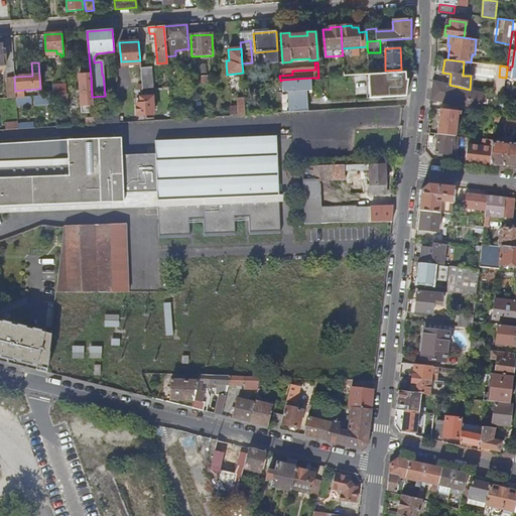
[(153,89),(152,67),(141,68),(142,90),(153,89)]
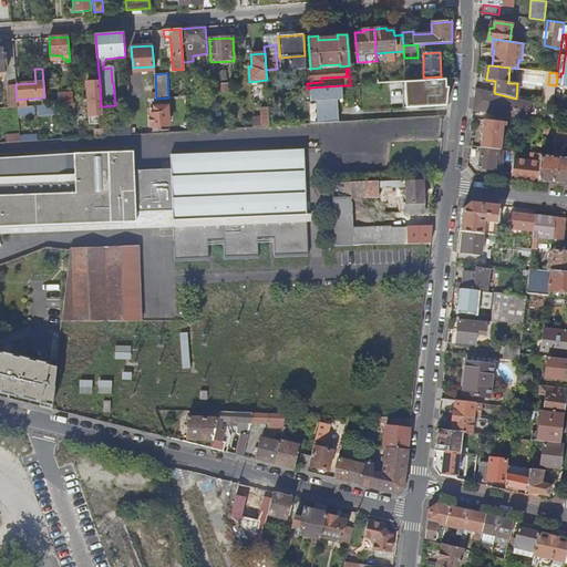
[(405,107),(446,105),(450,79),(403,82),(405,107)]
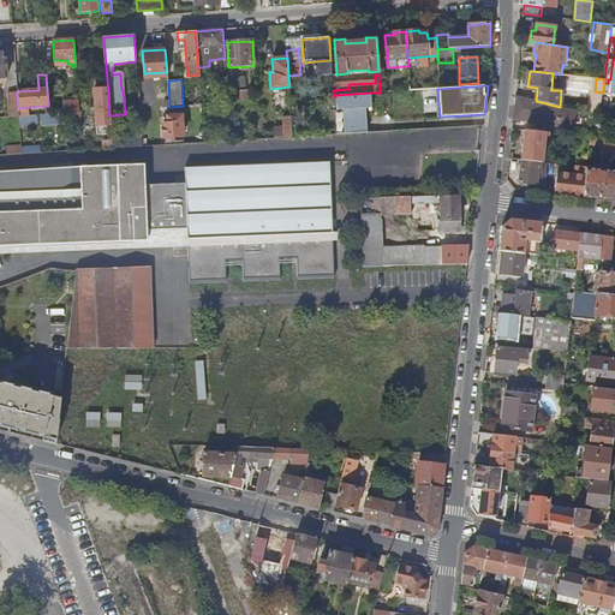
[(601,117),(603,93),(595,91),(591,114),(601,117)]
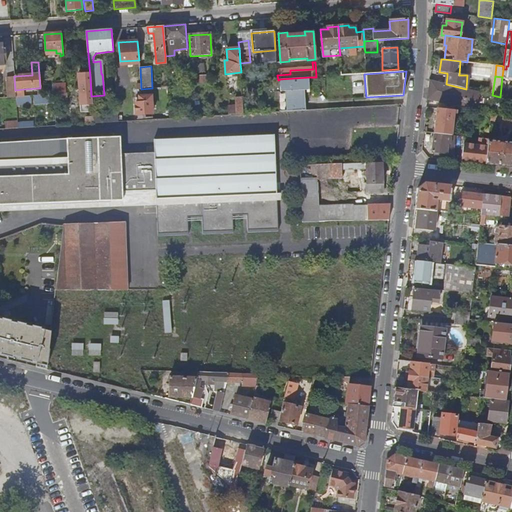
[(15,90),(14,77),(7,78),(8,98),(16,97),(15,90)]
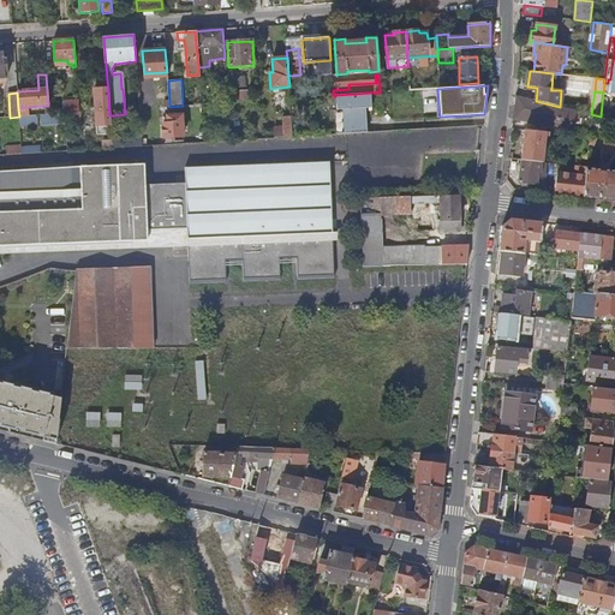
[(112,138),(109,115),(108,93),(95,94),(99,139),(112,138)]
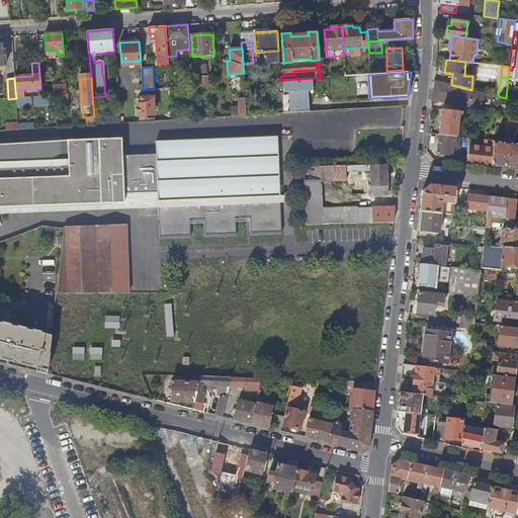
[(282,92),(283,112),(310,111),(309,91),(314,91),(313,78),(283,80),(284,92),(282,92)]
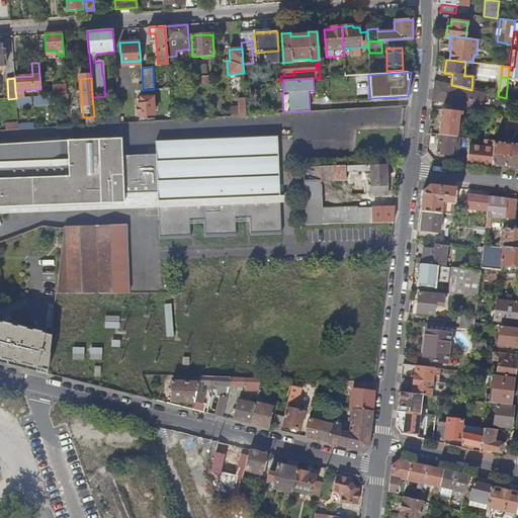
[(488,107),(491,94),(471,90),(451,85),(435,81),(433,100),(461,106),(463,101),(488,107)]
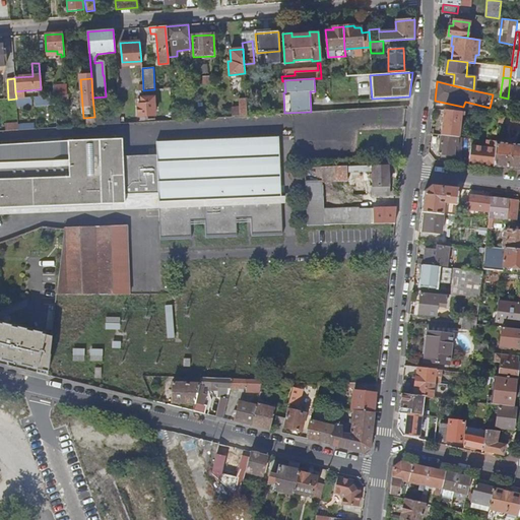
[(68,112),(67,95),(60,96),(54,96),(55,106),(56,113),(68,112)]
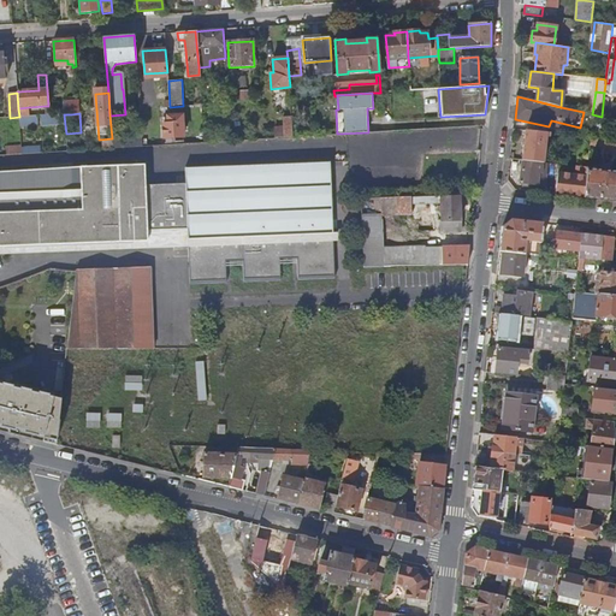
[(65,125),(64,114),(49,116),(45,116),(40,116),(41,126),(65,125)]
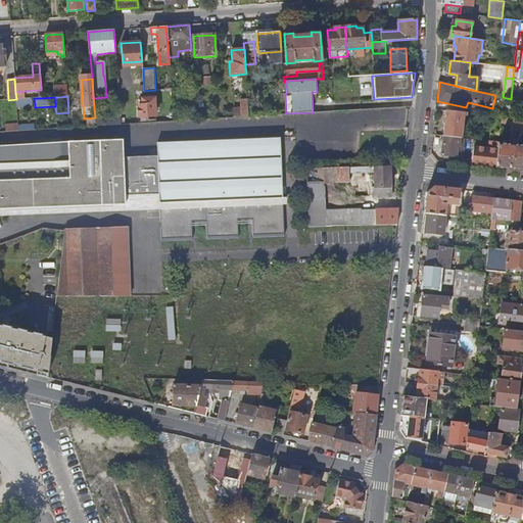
[(27,106),(26,98),(25,98),(16,99),(16,106),(27,106)]
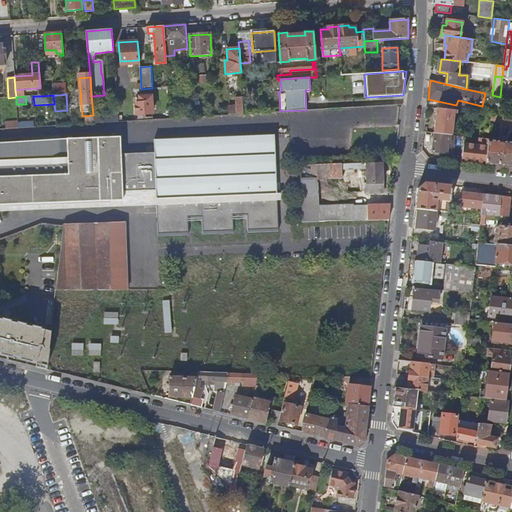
[(137,103),(137,115),(153,114),(152,96),(140,96),(140,102),(137,103)]
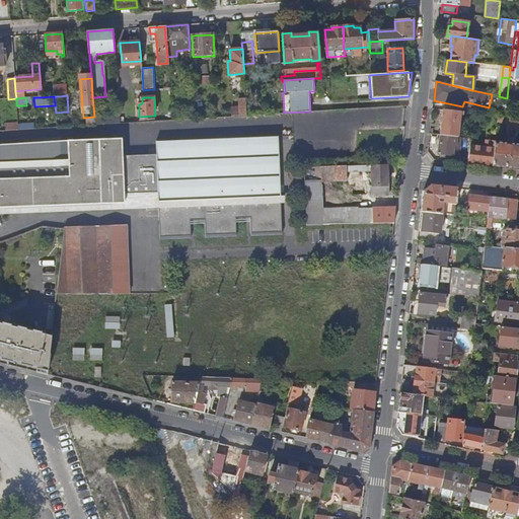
[(247,116),(246,106),(232,107),(232,117),(247,116)]
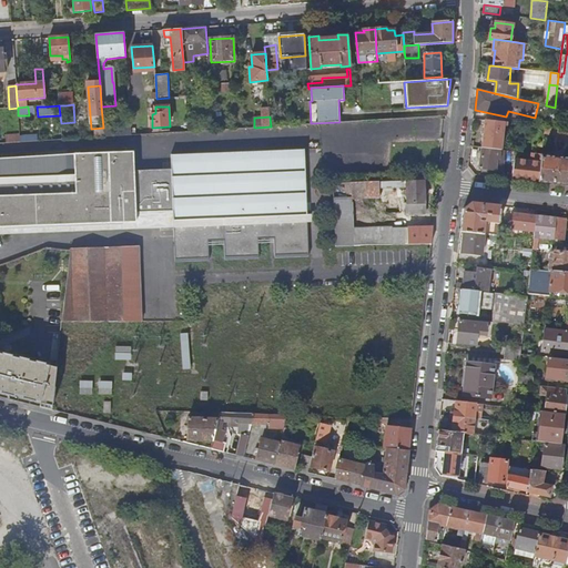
[(254,128),(254,118),(243,119),(243,128),(254,128)]
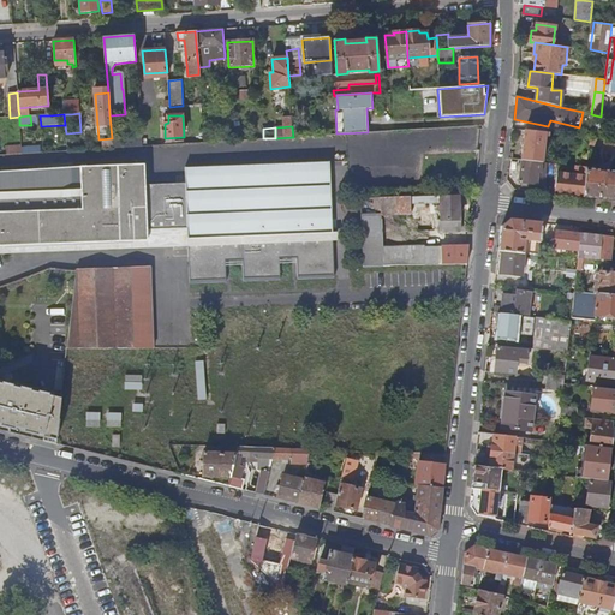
[(544,156),(547,132),(525,130),(521,160),(539,161),(550,162),(550,157),(544,156)]
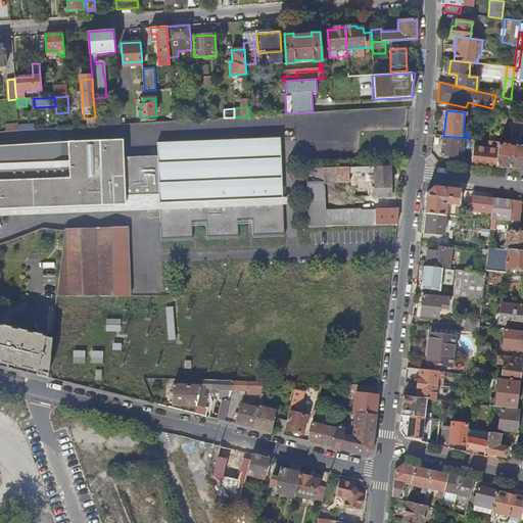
[(514,125),(515,120),(503,116),(503,122),(514,125)]
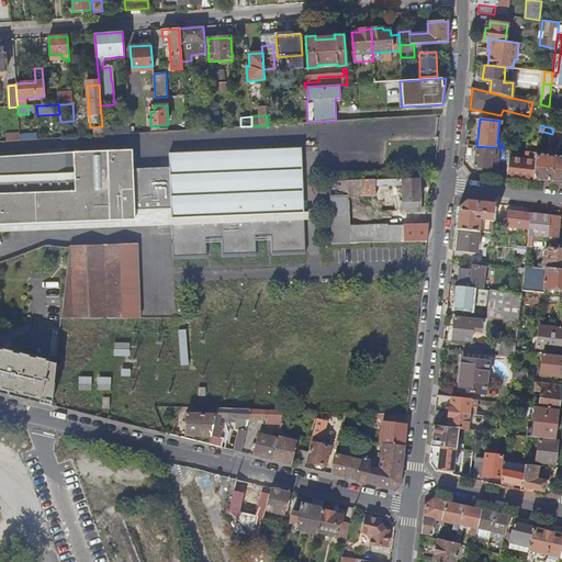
[(561,139),(561,130),(553,128),(552,134),(552,137),(561,139)]
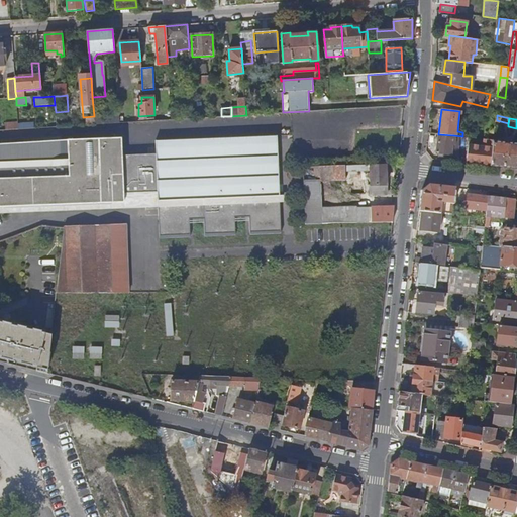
[(452,147),(453,135),(438,134),(436,154),(457,157),(457,150),(456,148),(452,147)]
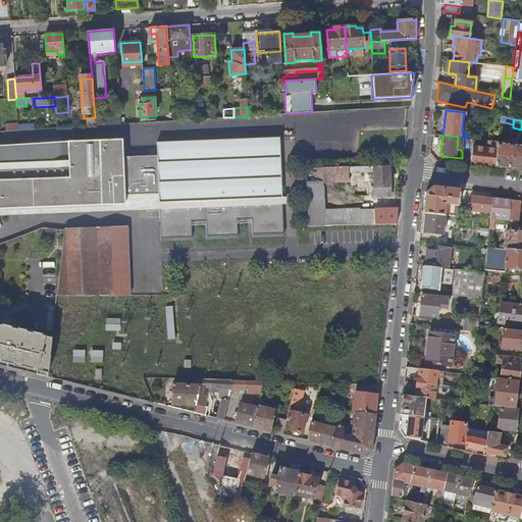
[(0,208),(124,204),(124,196),(159,194),(160,209),(161,238),(193,237),(192,218),(206,218),(207,237),(239,236),(238,216),(252,216),(253,235),(284,233),(280,138),(157,143),(158,161),(147,162),(146,156),(123,157),(122,140),(0,147),(0,208)]
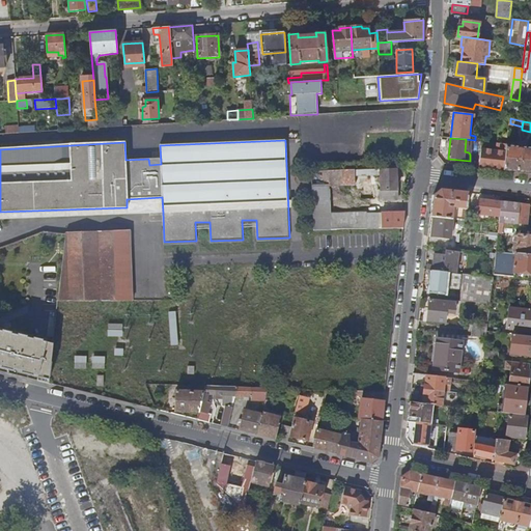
[(504,170),(507,145),(507,143),(501,143),(500,150),(484,149),(482,168),(504,170)]
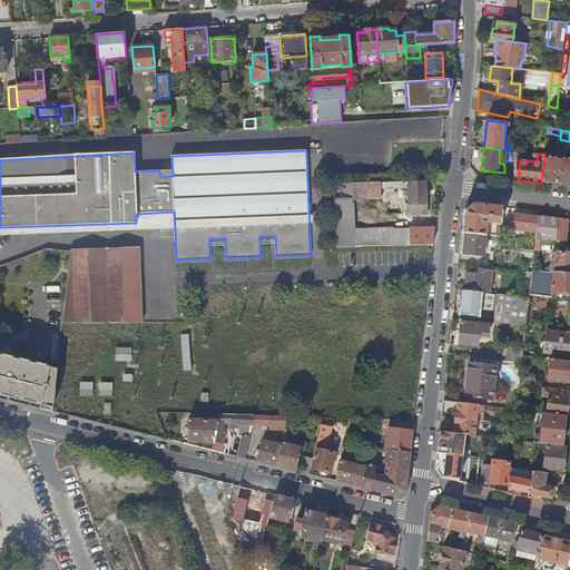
[(569,185),(569,158),(559,157),(559,154),(556,154),(556,157),(544,156),(541,183),(569,185)]
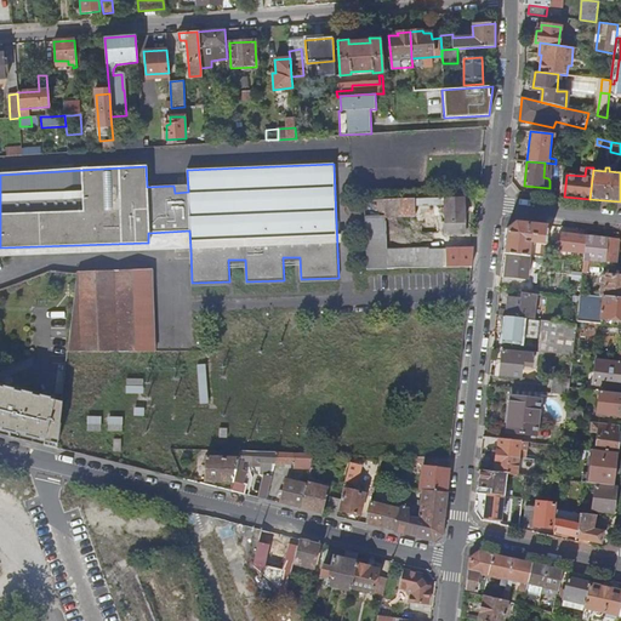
[(465,234),(463,197),(421,199),(421,205),(440,205),(440,201),(445,201),(446,223),(445,223),(445,235),(465,234)]
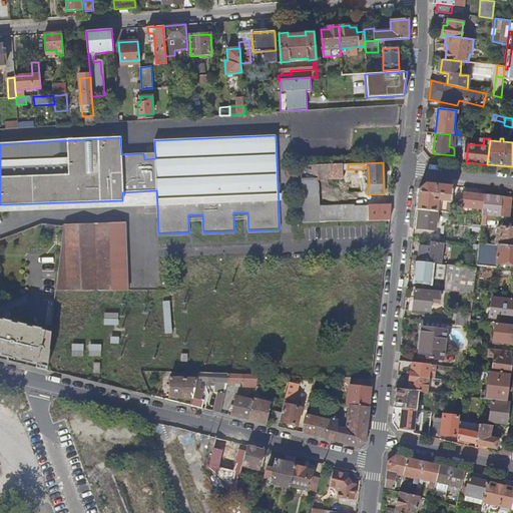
[(343,178),(343,164),(317,165),(317,179),(343,178)]
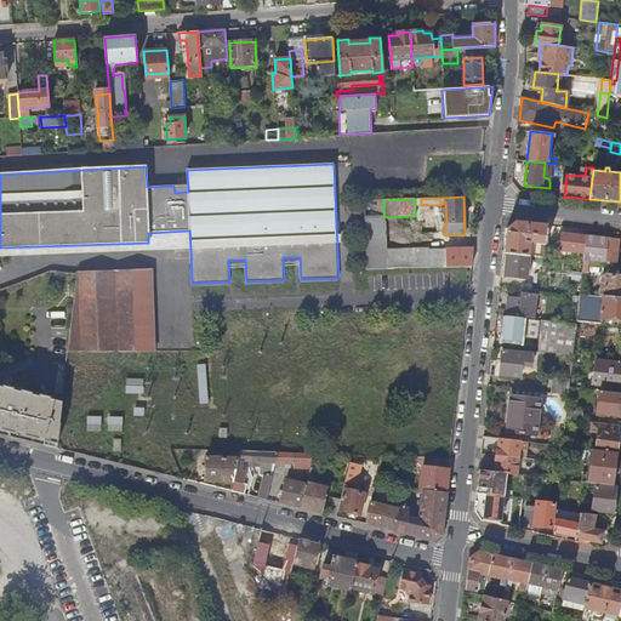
[(383,217),(383,200),(363,201),(364,218),(383,217)]
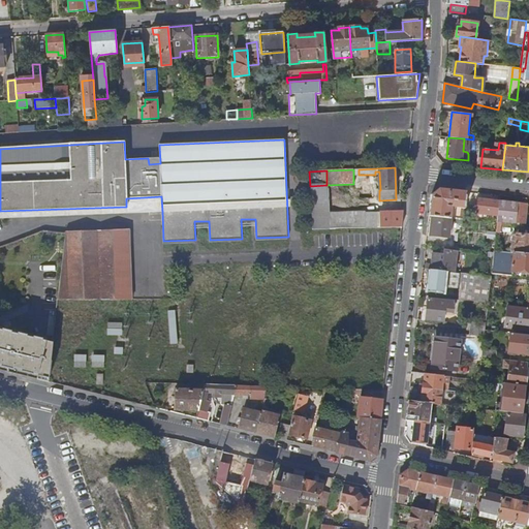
[(329,215),(327,185),(310,186),(313,229),(402,227),(404,213),(329,215)]
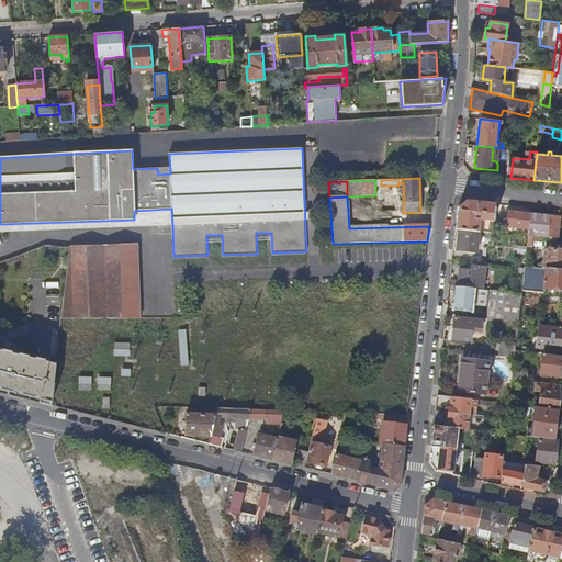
[(494,224),(496,203),(467,200),(459,208),(456,229),(461,229),(479,232),(480,221),(491,222),(490,224),(494,224)]
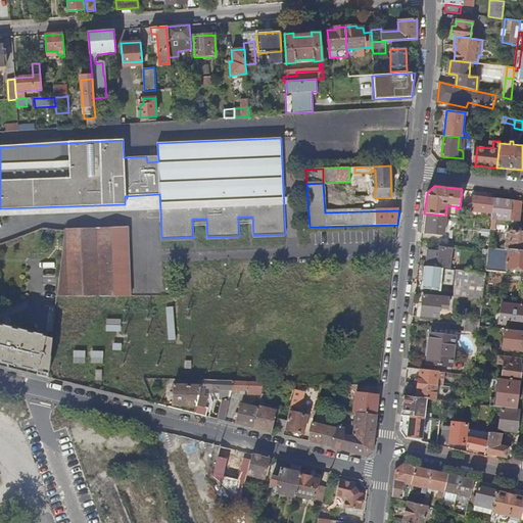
[(125,204),(126,210),(160,209),(159,194),(125,196),(125,204)]
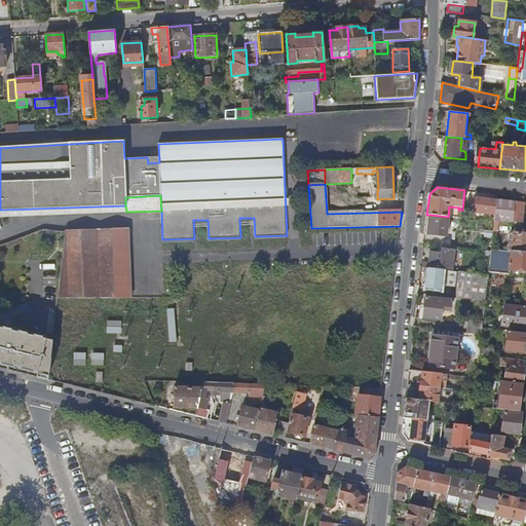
[(496,215),(498,199),(476,197),(475,212),(496,215)]
